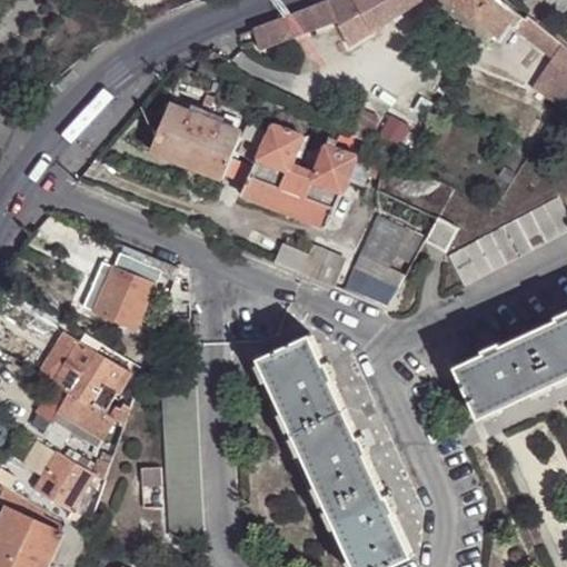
[(292,12),(249,28),(257,48),(334,18),(348,41),(417,0),(317,0),(292,9),(292,12)]
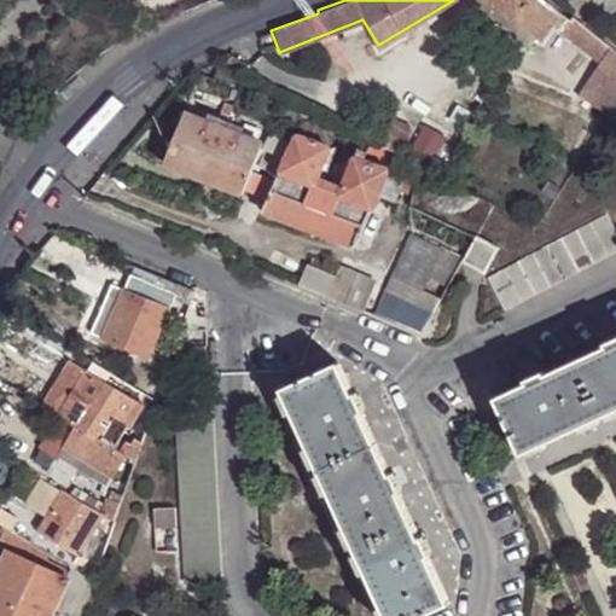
[(534,29),(498,0),(477,0),(526,39),(534,29)]
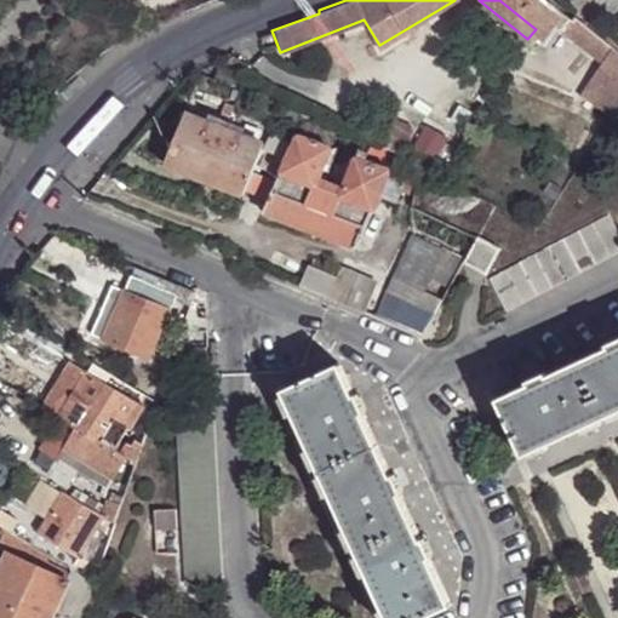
[(499,0),(536,29),(543,35),(554,21),(559,11),(560,9),(549,0),(499,0)]
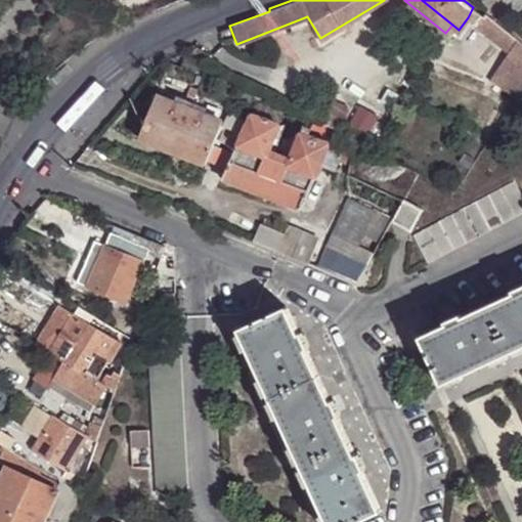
[(482,17),(472,9),(468,17),(497,41),(505,33),(485,15),(482,17)]
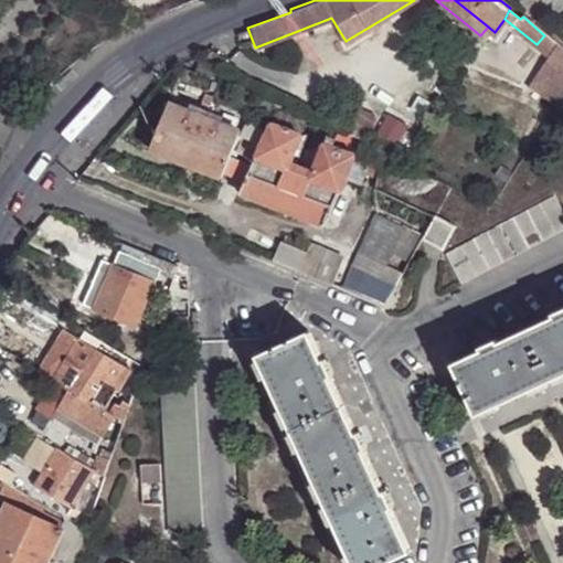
[(554,42),(544,35),(537,44),(545,52),(554,42)]
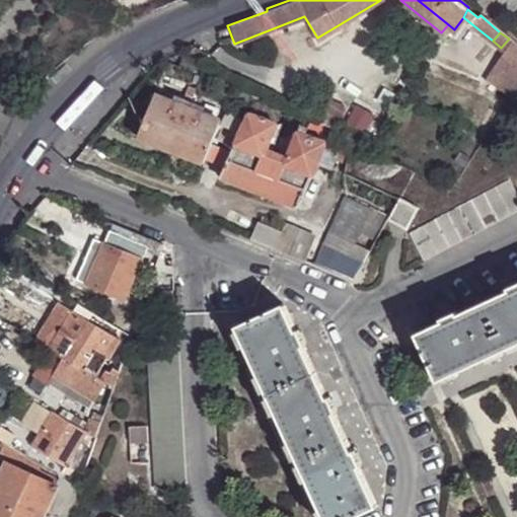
[(516,58),(505,51),(496,64),(516,79),(516,58)]
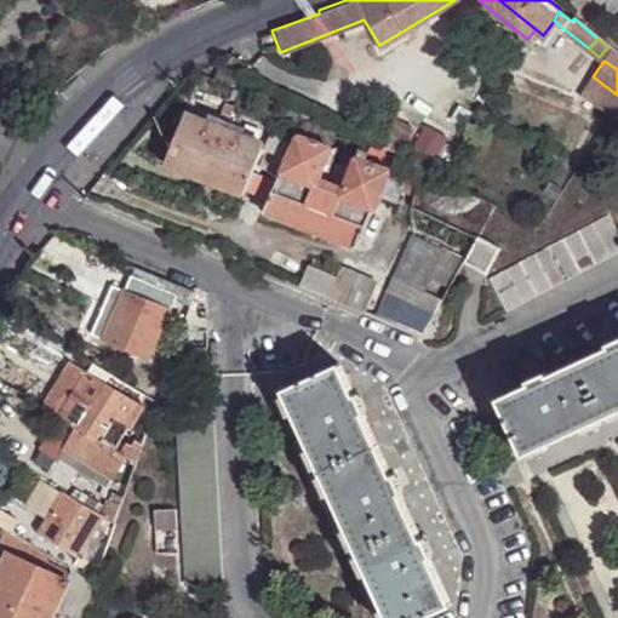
[(617,95),(593,76),(579,96),(617,115),(617,95)]
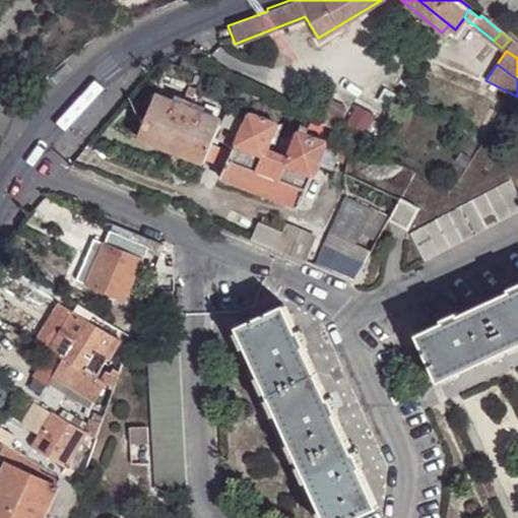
[(151,96),(152,98),(191,114),(193,108),(191,107),(197,90),(159,75),(151,96)]
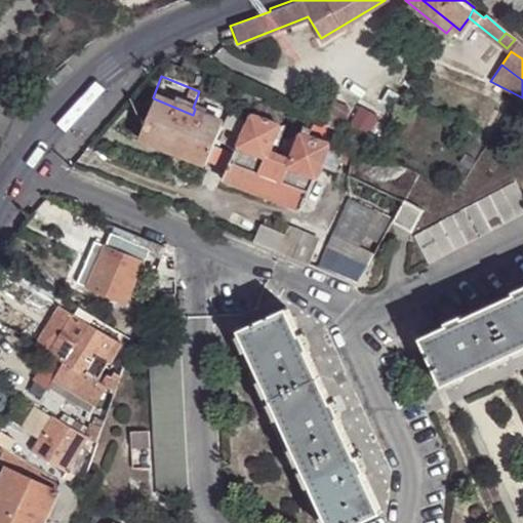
[(193,115),(154,98),(137,136),(204,163),(219,125),(193,115)]
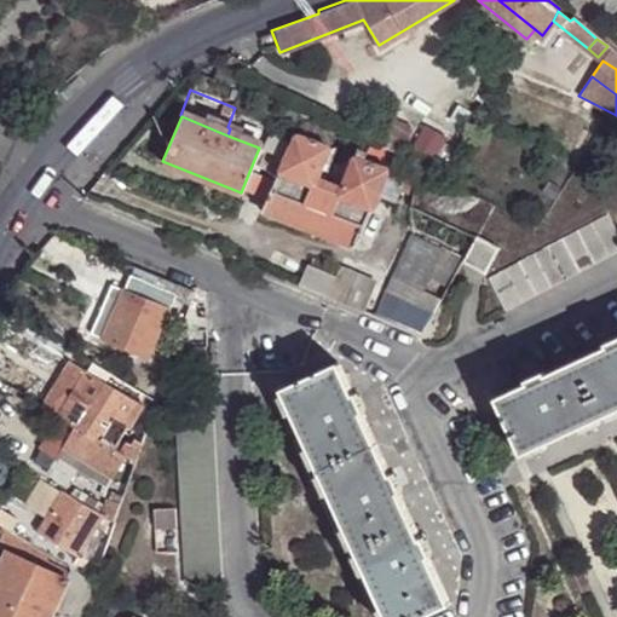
[(376,142),(395,151),(407,128),(390,117),(376,142)]
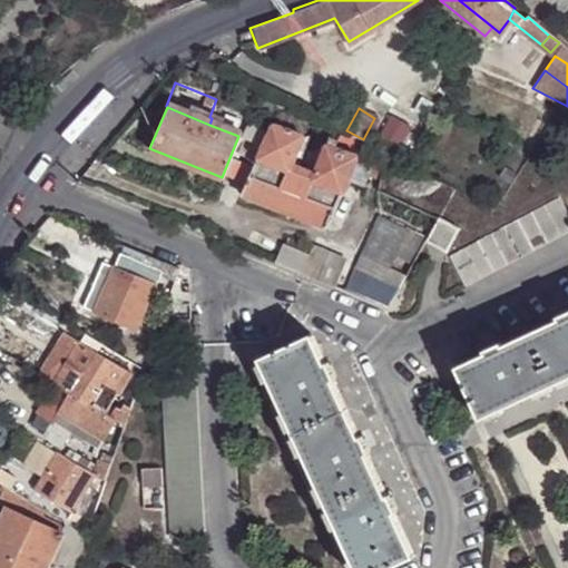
[(346,130),(336,127),(332,137),(315,131),(312,140),(316,143),(313,150),(319,153),(315,163),(295,156),(299,146),(293,144),(295,140),(293,139),(300,121),(281,114),(271,117),(242,194),(327,225),(346,176),(352,164),(366,169),(372,172),(381,150),(363,139),(346,130)]
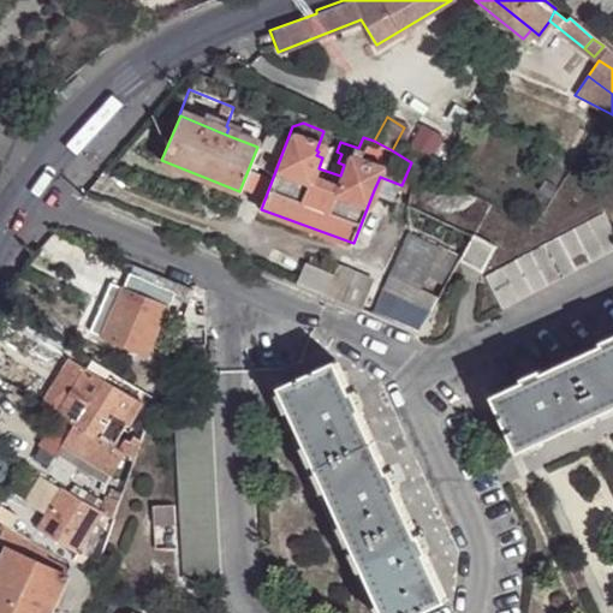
[(267,142),(280,147),(284,137),(277,134),(267,142)]
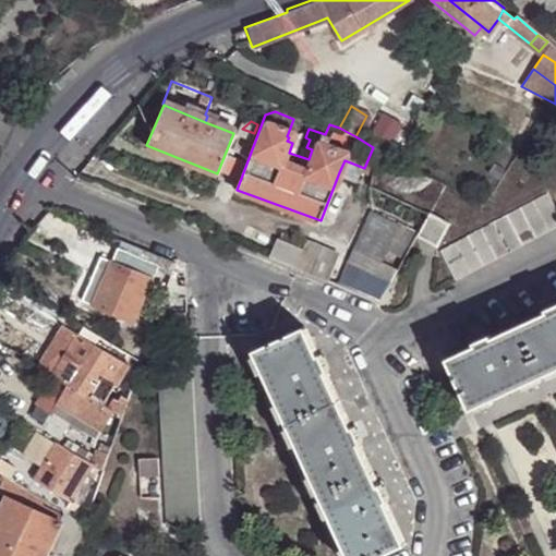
[(420,181),(426,172),(381,149),(378,156),(378,167),(383,177),(390,183),(400,186),(411,186),(420,181)]
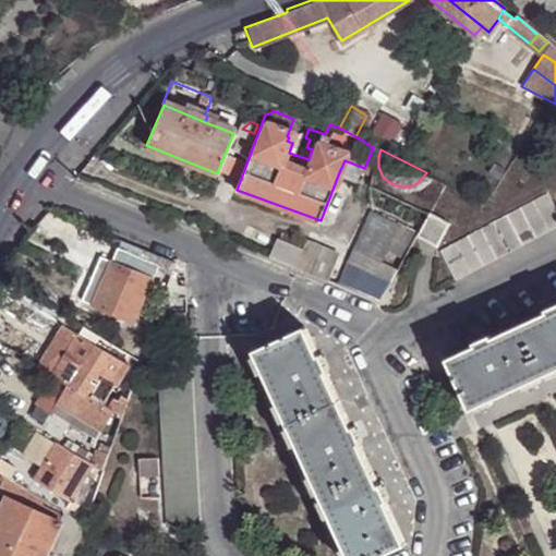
[(345,160),(339,172),(355,178),(359,166),(345,160)]
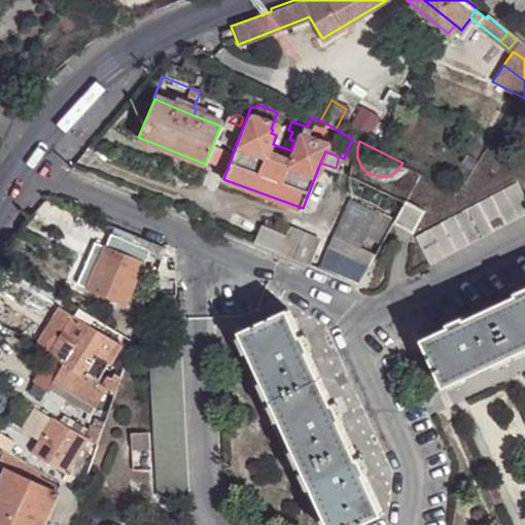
[(416,235),(428,261),(524,212),(524,196),(519,183),(416,235)]
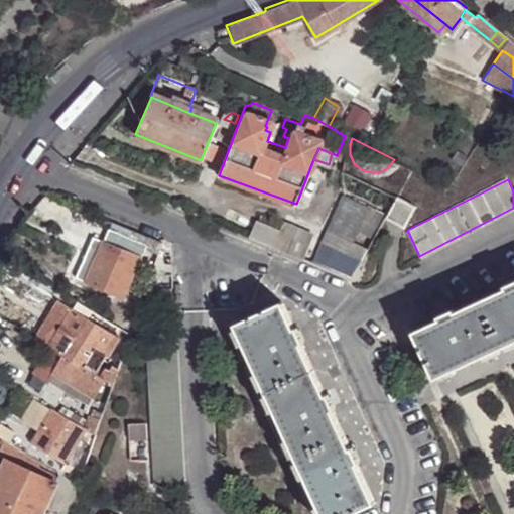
[(379,213),(337,193),(317,238),(361,258),(366,245),(346,236),(351,224),(371,233),(379,215),(379,213)]
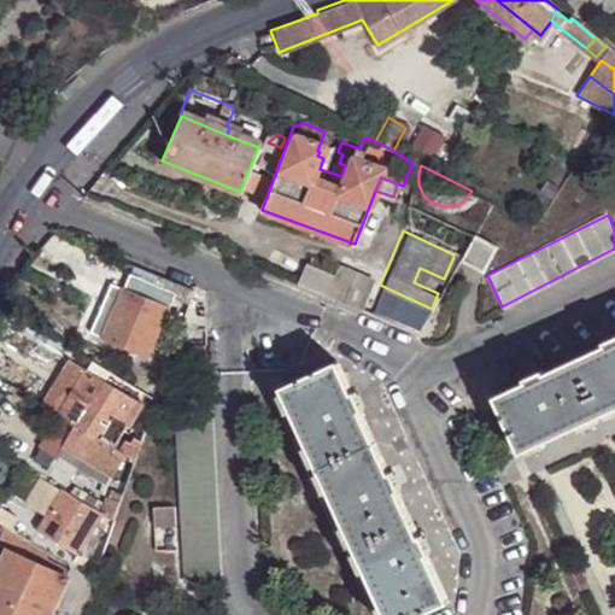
[(454,257),(455,258),(474,267),(486,241),(464,230),(454,255),(454,257)]
